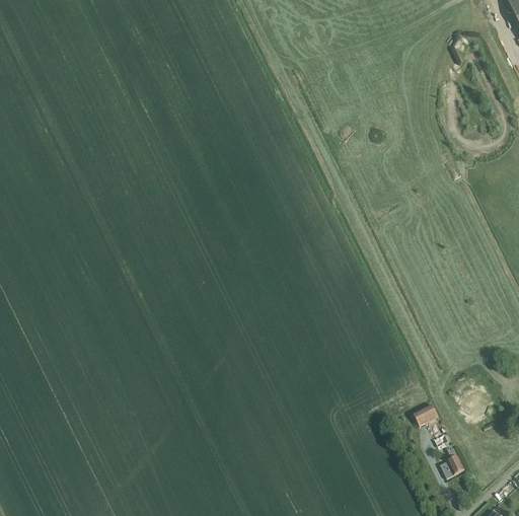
[(507,0),(518,25),(518,0),(507,0)]
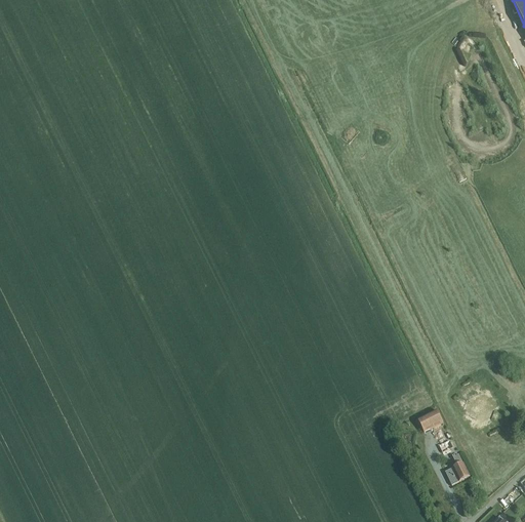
[(418,419),(425,432),(444,423),(438,410),(418,419)]
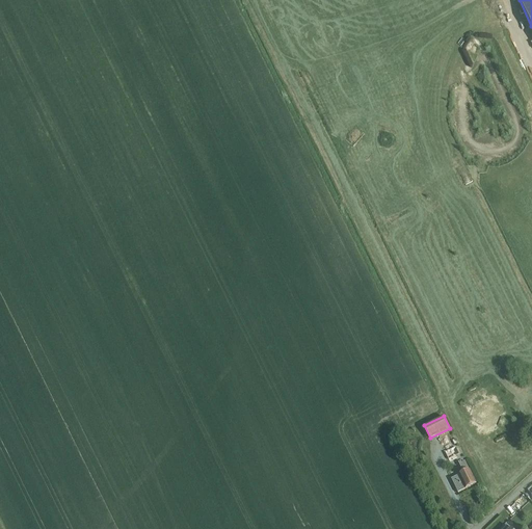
[(456,445),(445,451),(449,457),(459,452),(456,445)]
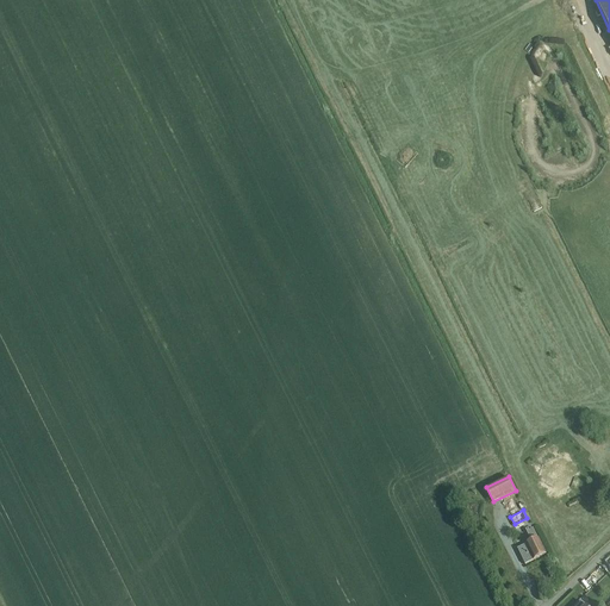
[(531,541),(518,547),(526,563),(546,554),(534,528),(529,529),(529,528),(526,529),(531,541)]
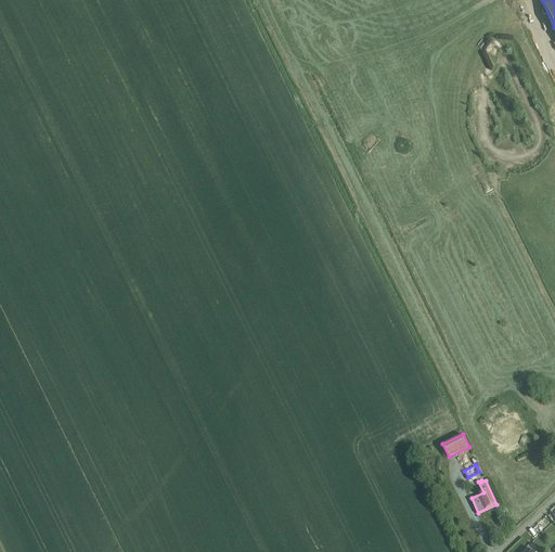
[(544,526),(552,520),(546,515),(540,522),(544,526)]
